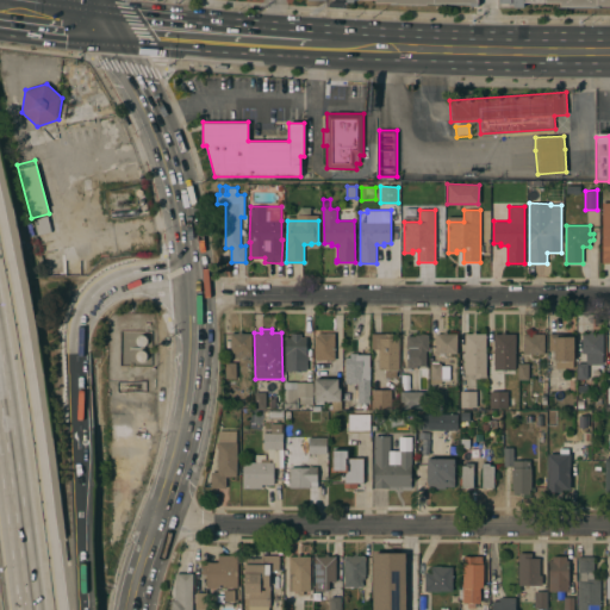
[(524,353),(523,334),(524,334),(524,329),(546,329),(546,334),(545,334),(545,353),(524,353)]
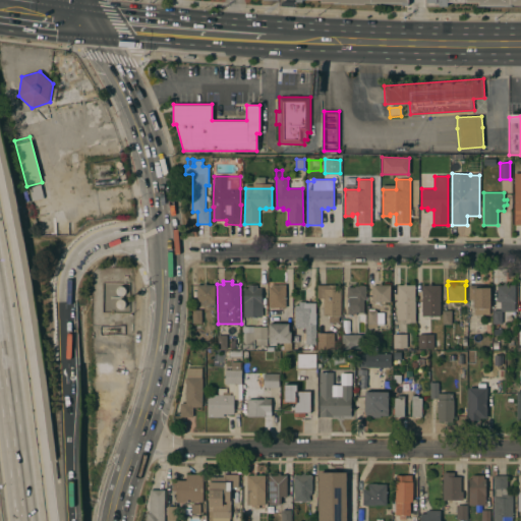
[(215,305),(200,305),(200,301),(197,301),(197,284),(204,284),(204,283),(207,283),(207,284),(215,284),(215,305)]
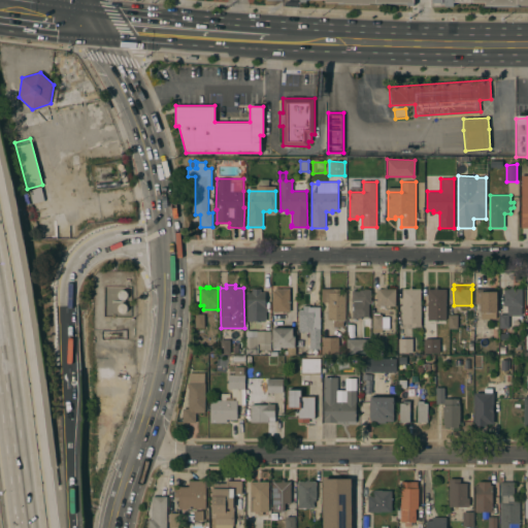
[(396,305),(377,305),(377,288),(384,289),(384,287),(387,287),(387,288),(396,289),(396,305)]
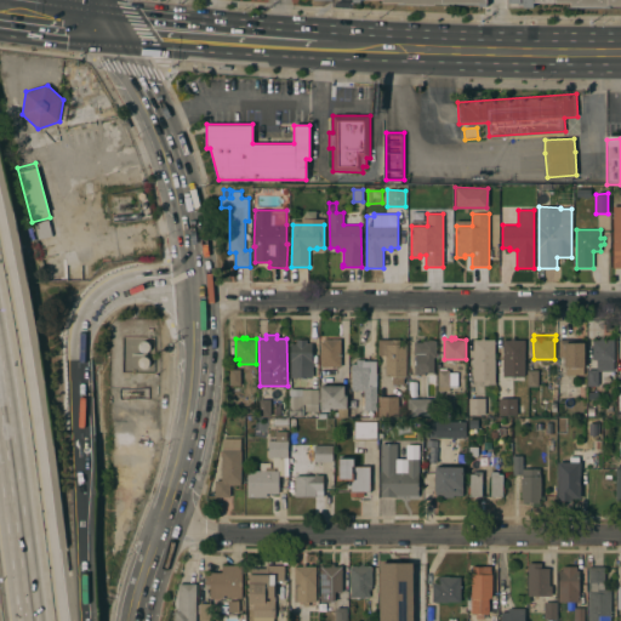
[(495,383),(483,383),(483,380),(474,380),(473,340),(482,340),(482,337),(484,337),(485,340),(495,340),(495,383)]
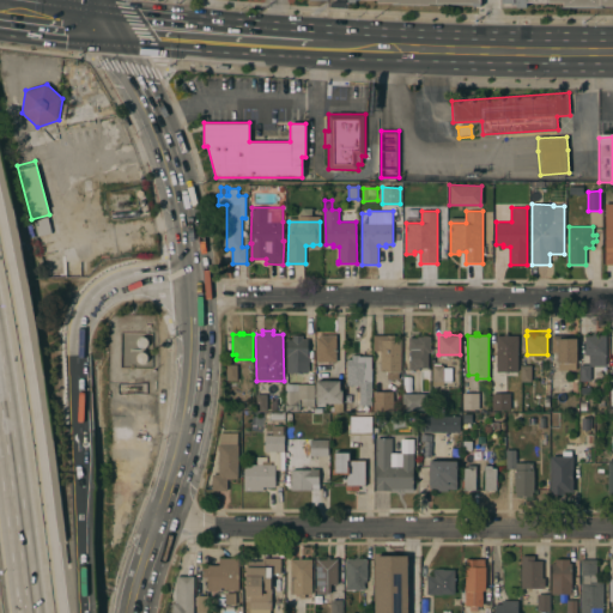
[(519,371),(497,372),(497,335),(504,335),(504,333),(508,333),(508,335),(517,335),(517,356),(519,371)]
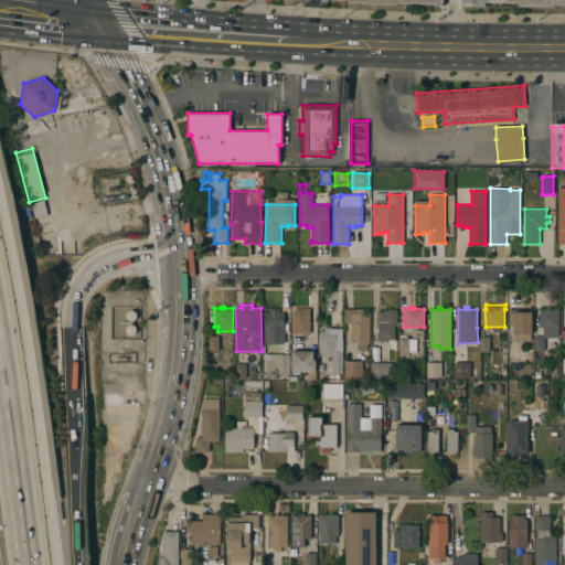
[(558,338),(545,338),(545,351),(535,351),(535,336),(543,336),(543,327),(540,327),(540,309),(546,309),(546,307),(550,307),(550,309),(558,309),(558,338)]
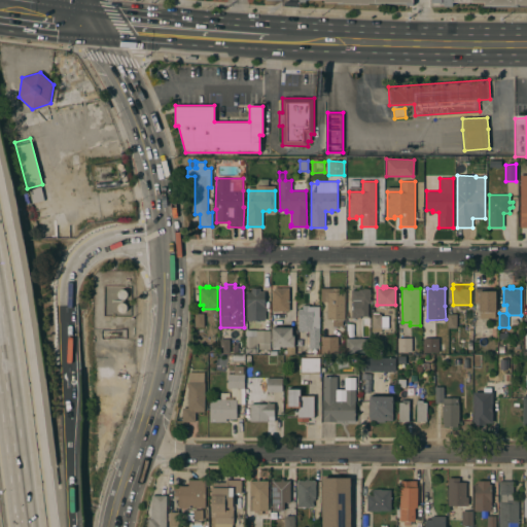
[(289,311),(272,311),(272,289),(275,289),(275,287),(289,287),(289,311)]
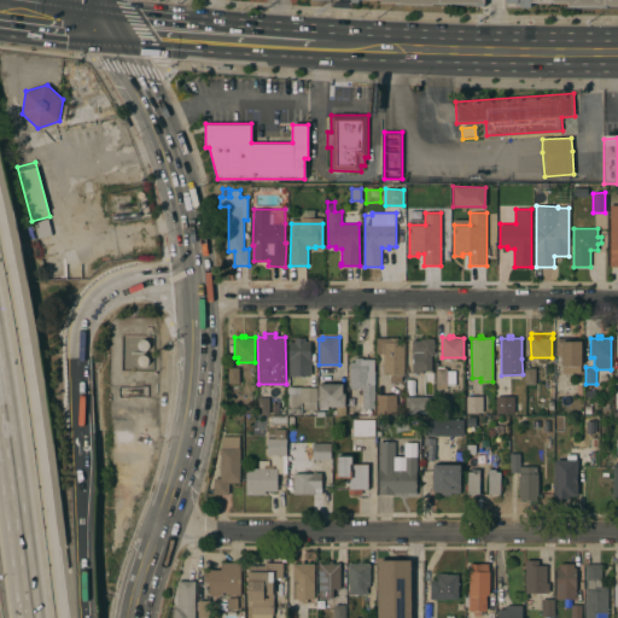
[(145,350),(143,350),(140,349),(139,347),(139,345),(139,343),(139,342),(141,339),(143,338),(145,338),(146,338),(147,339),(149,340),(150,342),(151,344),(150,347),(150,348),(149,349),(146,350),(145,350)]
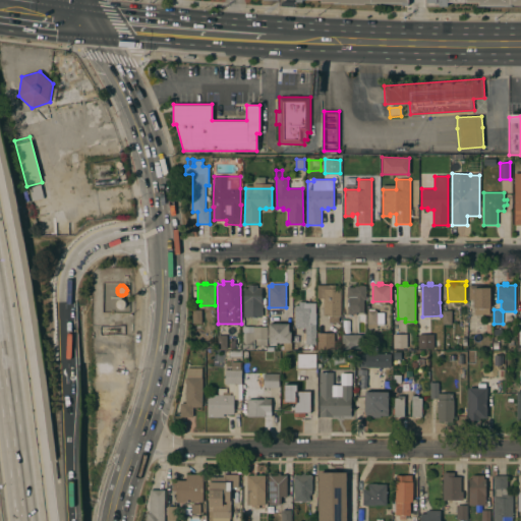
[(262,316),(244,316),(244,288),(248,288),(248,285),(257,285),(257,288),(262,288),(262,316)]
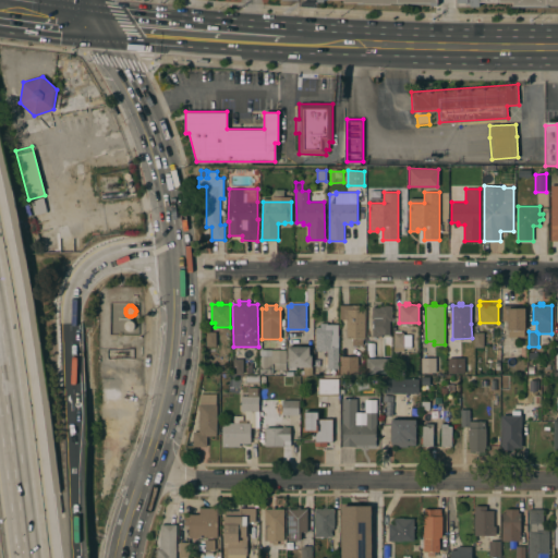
[(342,305),(360,305),(360,308),(365,308),(365,338),(363,338),(363,344),(353,346),(353,338),(347,338),(347,319),(341,319),(342,305)]
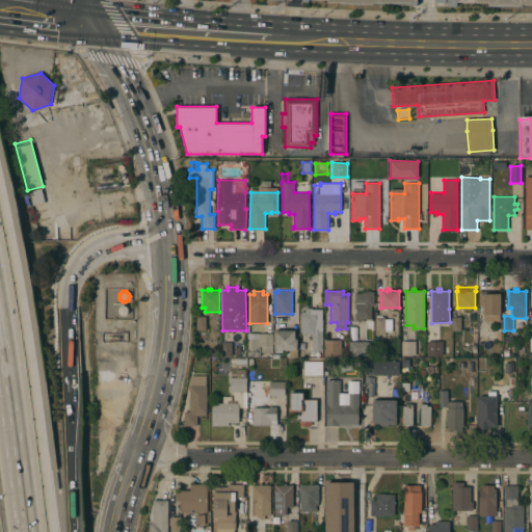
[(374,306),(372,306),(372,319),(365,319),(365,321),(355,320),(355,313),(356,313),(356,303),(354,303),(354,293),(363,293),(363,291),(367,292),(367,291),(372,291),(374,291),(374,306)]
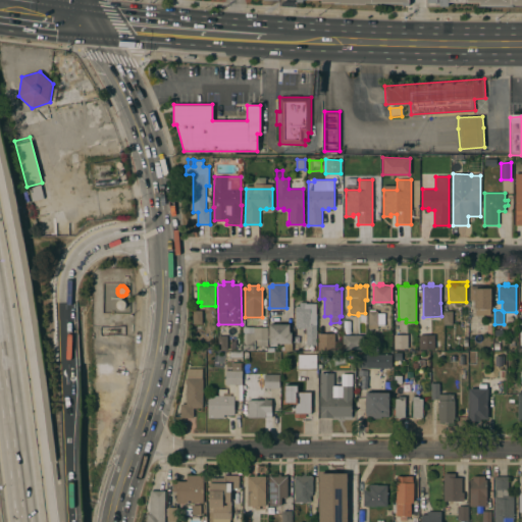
[(475,315),(474,300),(470,300),(470,285),(485,285),(485,288),(490,288),(490,315),(475,315)]
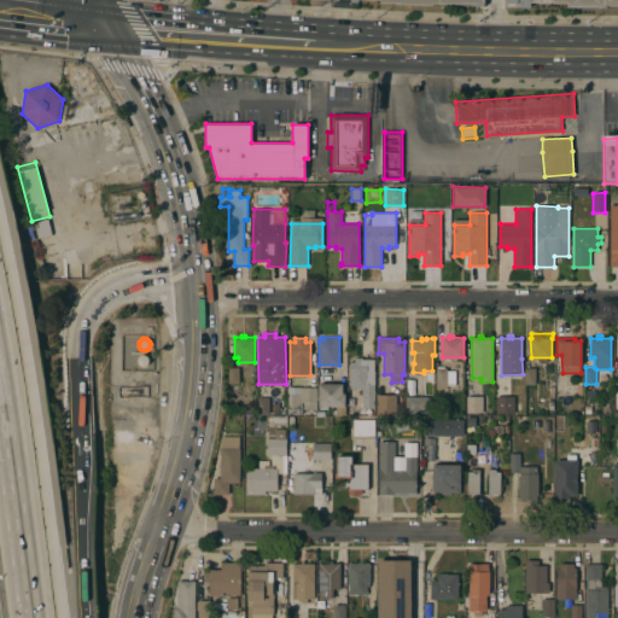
[(145,366),(143,366),(141,366),(140,365),(139,363),(138,361),(138,359),(139,357),(140,356),(141,355),(143,355),(145,355),(146,355),(147,356),(149,357),(150,360),(150,361),(149,362),(149,363),(146,365),(145,366)]
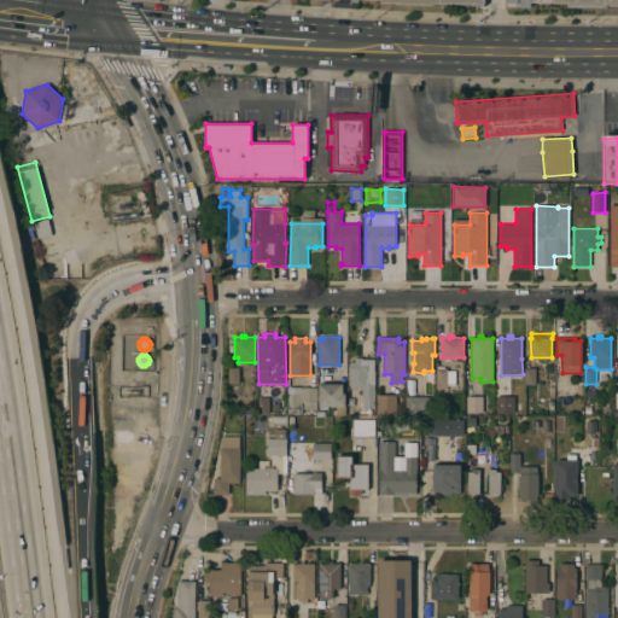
[(375,408),(362,408),(362,407),(361,407),(361,403),(362,403),(362,389),(350,389),(350,362),(355,362),(355,357),(363,357),(363,359),(375,359),(375,408)]
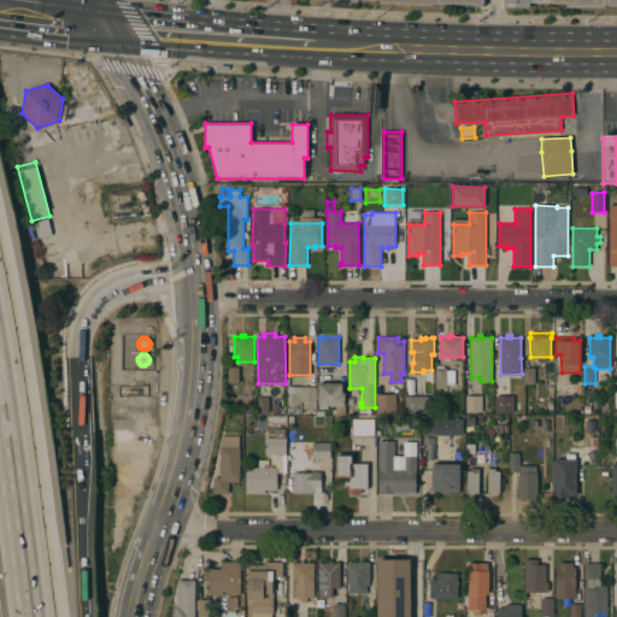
[(228,366),(239,366),(239,382),(228,382),(228,366)]
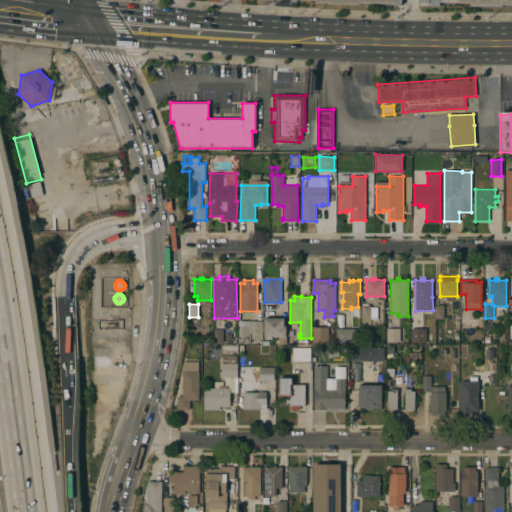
[(444,318),(436,318),(436,304),(444,305),(444,318)]
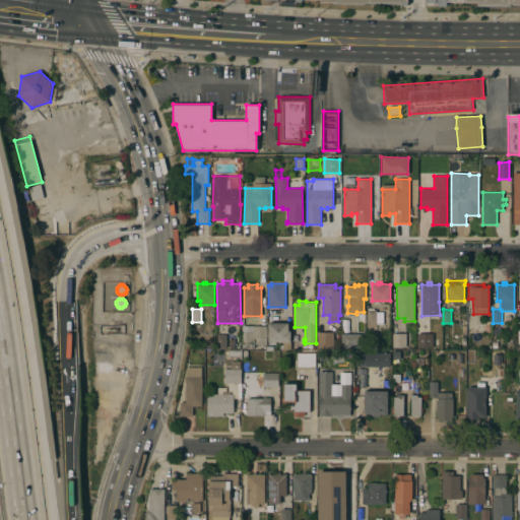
[(377,323),(368,323),(368,310),(377,310),(377,323)]
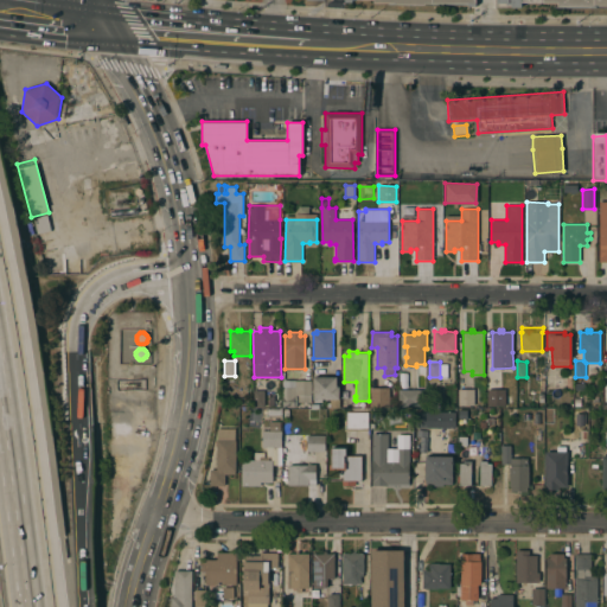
[(337,376),(337,387),(339,387),(339,398),(328,400),(326,400),(323,400),(323,402),(313,402),(313,377),(337,376)]
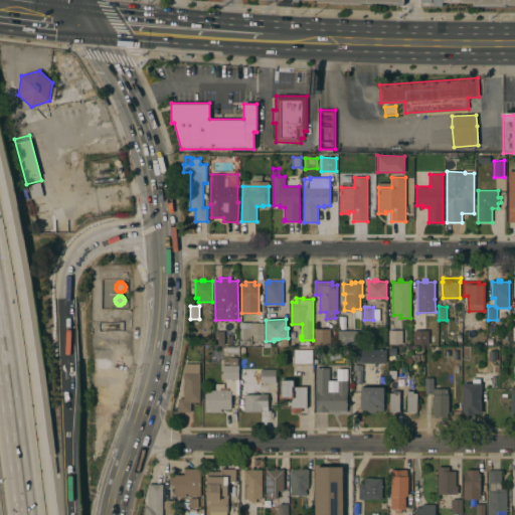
[(241,322),(265,322),(265,341),(253,341),(253,335),(251,335),(251,345),(241,345),(241,322)]
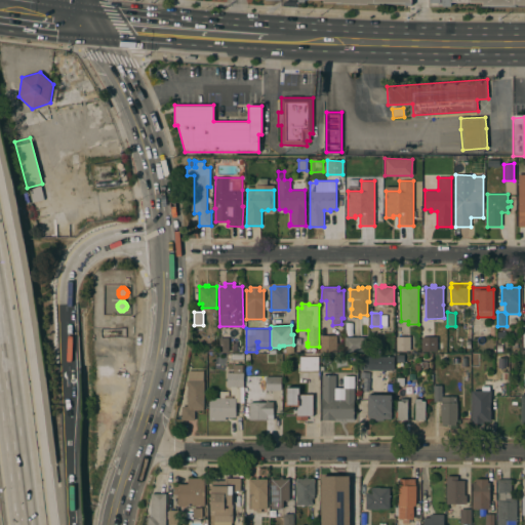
[(336,352),(321,352),(321,335),(336,335),(336,352)]
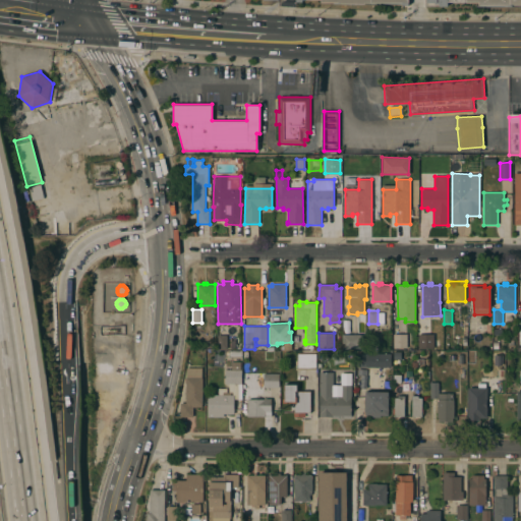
[(361,334),(361,335),(367,335),(367,348),(360,348),(360,349),(344,349),(344,334),(361,334)]
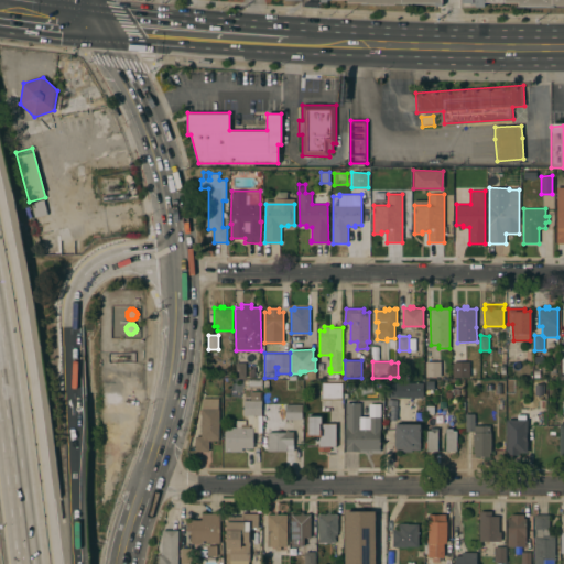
[(441,377),(426,377),(426,361),(441,361),(441,377)]
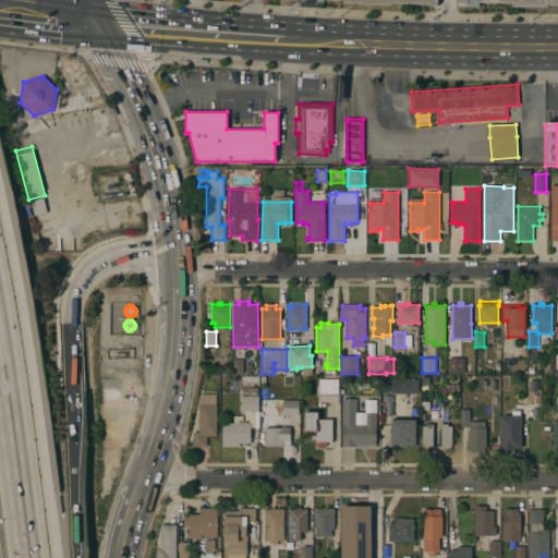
[(448,358),(464,358),(464,373),(448,373),(448,358)]
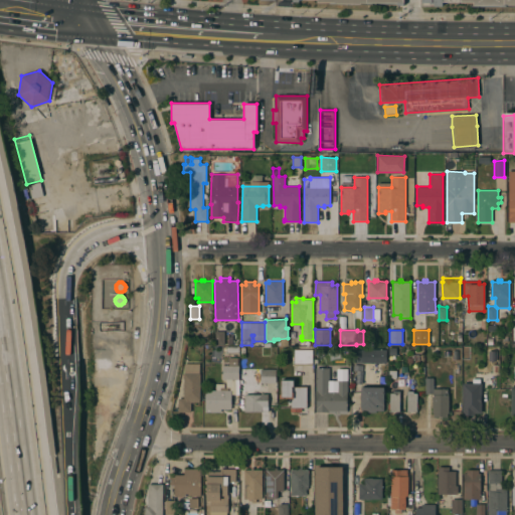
[(224,344),(215,344),(215,331),(224,331),(224,344)]
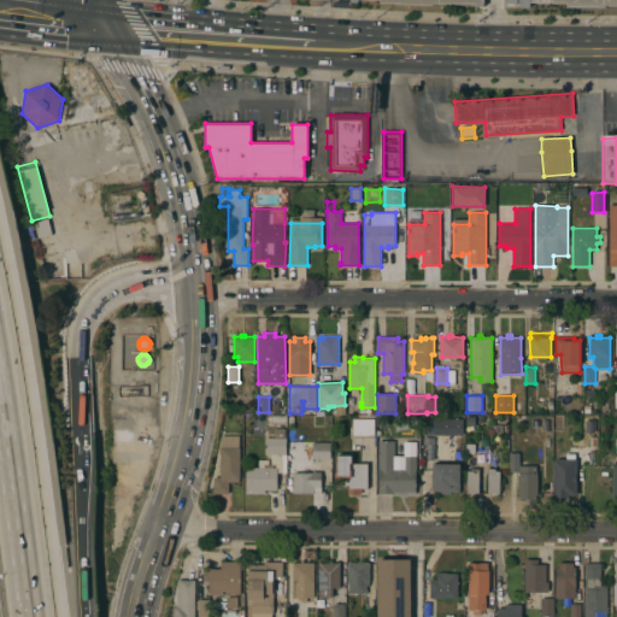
[(375,436),(352,438),(352,418),(375,418),(375,436)]
